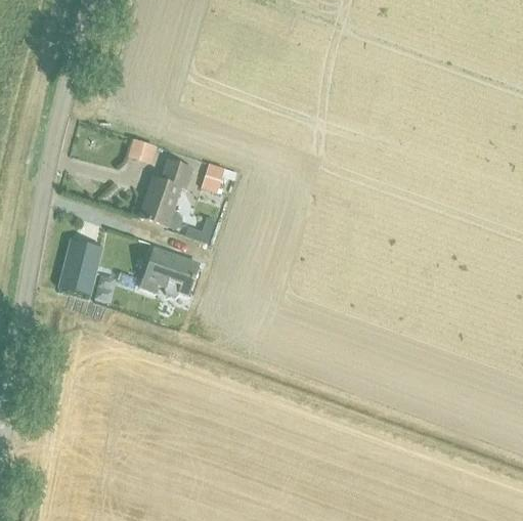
[(136,136),(131,155),(158,162),(163,142),(136,136)]
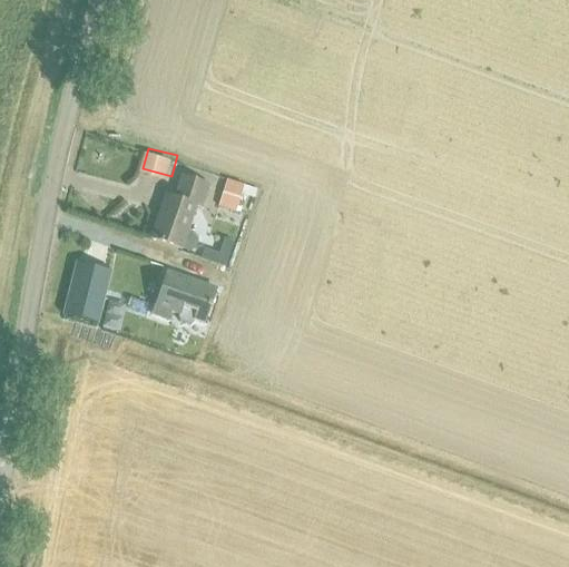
[(162,208),(151,237),(182,247),(183,246),(192,250),(196,247),(198,240),(196,234),(188,231),(197,205),(202,206),(211,183),(183,174),(175,195),(170,194),(166,209),(162,208)]
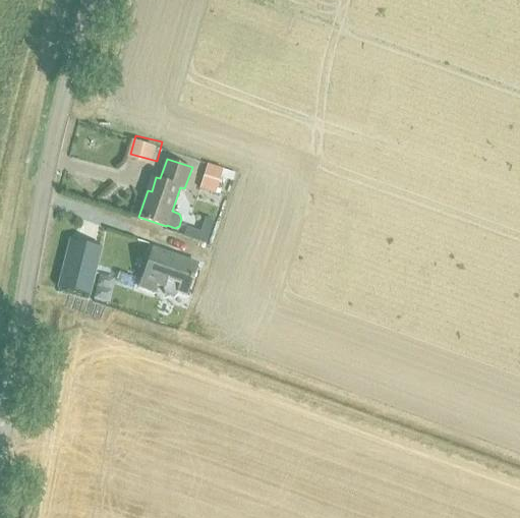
[(223,167),(207,162),(199,186),(215,190),(223,167)]
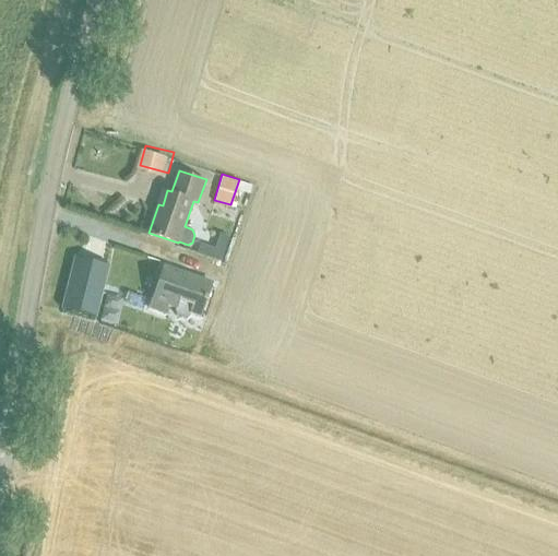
[(75,256),(66,307),(101,314),(110,262),(75,256)]
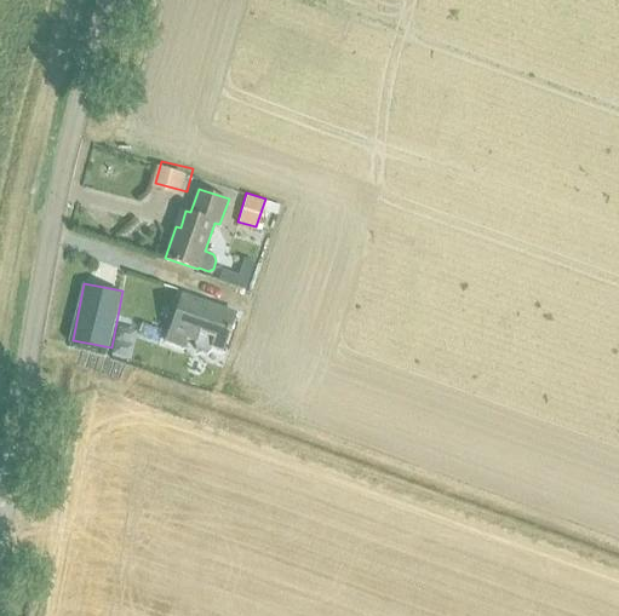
[(173,315),(165,339),(183,346),(187,337),(195,339),(193,344),(194,346),(202,350),(206,349),(207,344),(210,345),(219,349),(225,333),(233,311),(181,293),(173,315)]
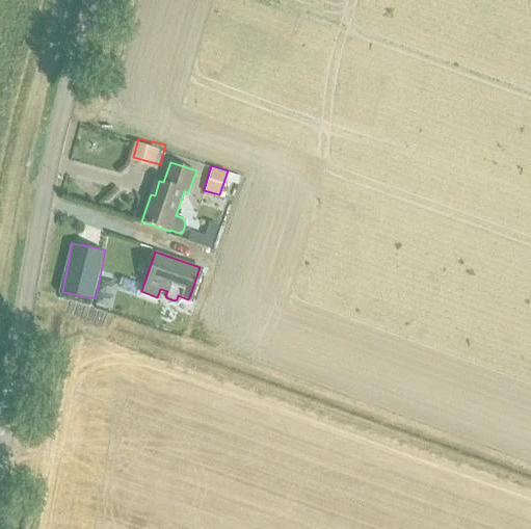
[(123,286),(141,290),(144,276),(126,272),(123,286)]
